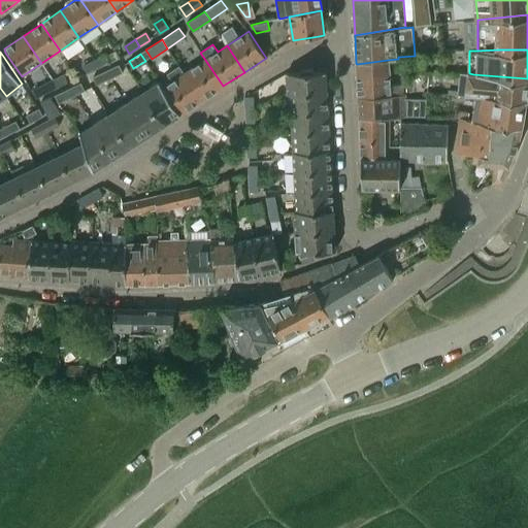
[(95,61),(98,68),(109,63),(106,56),(95,61)]
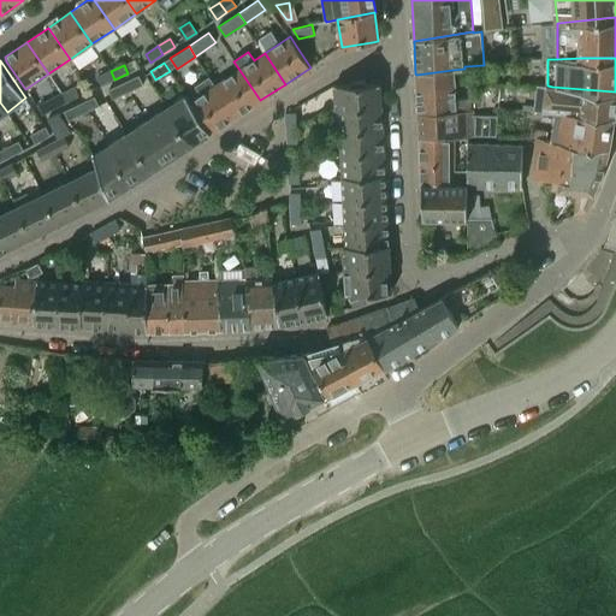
[(236,117),(260,100),(240,70),(215,86),(236,117)]
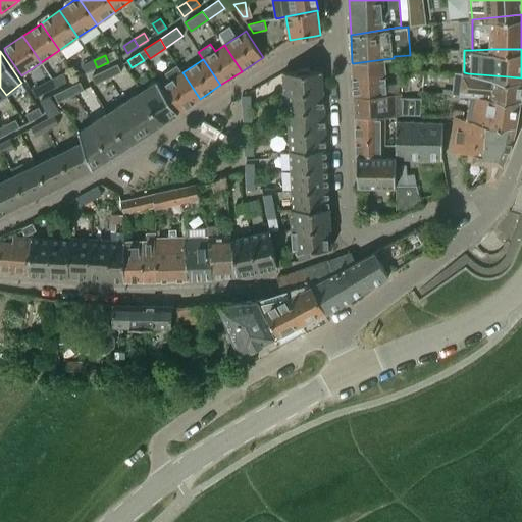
[(385,71),(383,59),(353,63),(354,75),(385,71)]
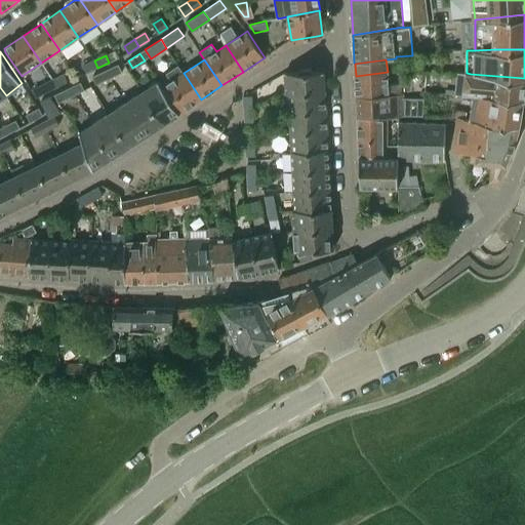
[(97,68),(94,61),(83,66),(86,73),(97,68)]
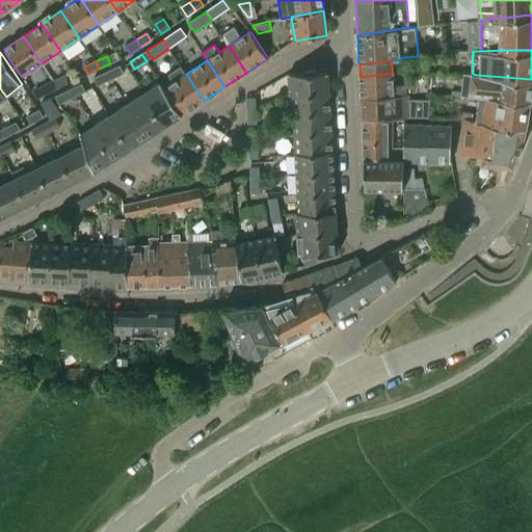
[(107,72),(110,79),(124,73),(121,65),(107,72)]
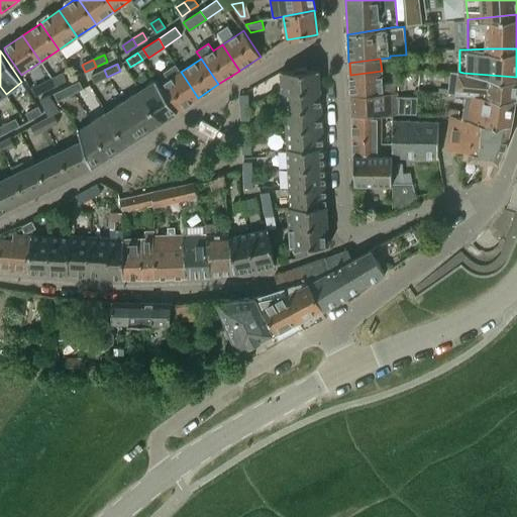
[(177,112),(198,98),(181,72),(176,65),(164,72),(169,80),(160,86),(177,112)]
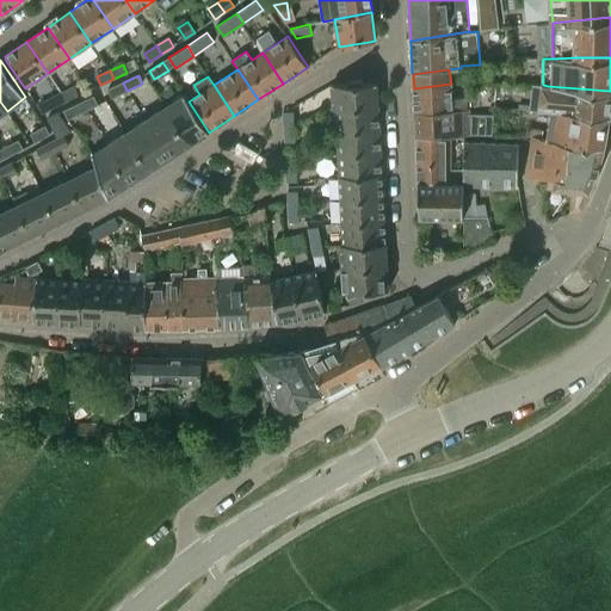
[(350,84),(332,85),(333,110),(335,109),(378,106),(377,82),(363,84),(363,79),(350,80),(350,84)]
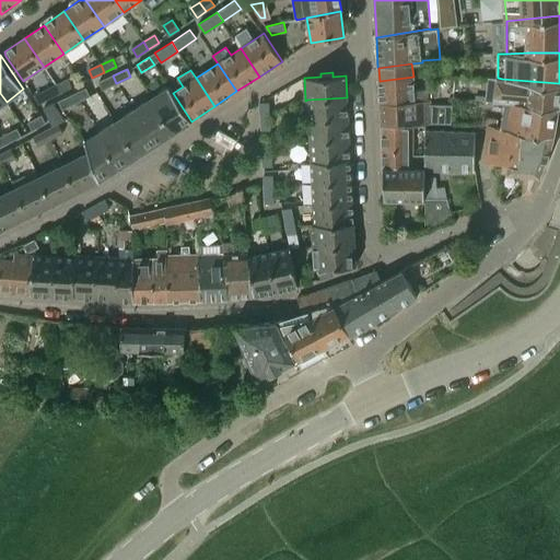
[(116,83),(113,76),(98,82),(103,90),(116,83)]
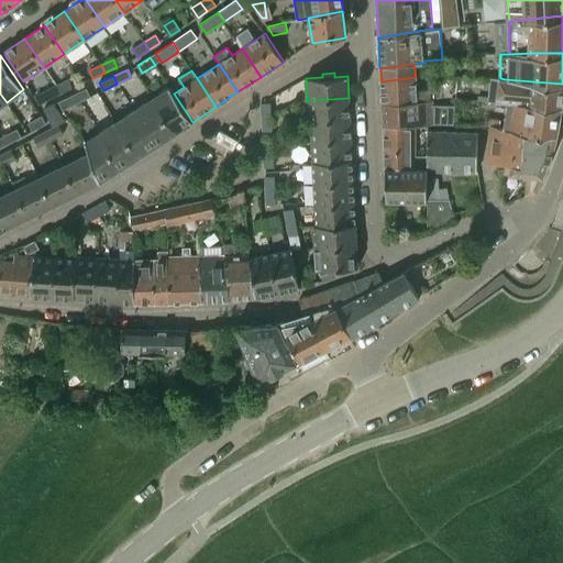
[(417,92),(416,77),(382,81),(383,103),(431,99),(430,91),(417,92)]
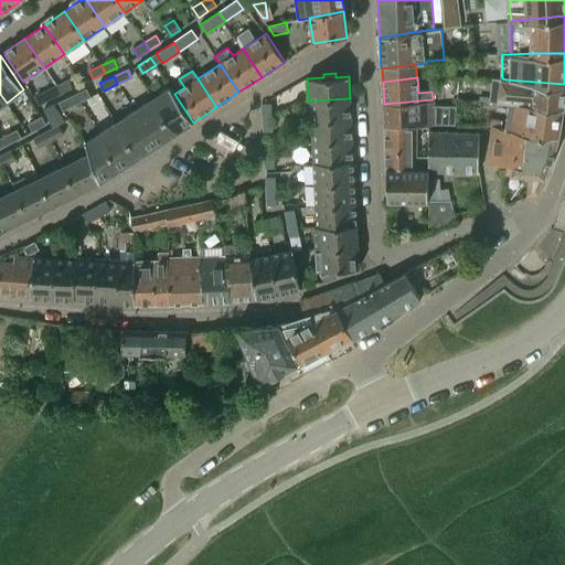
[(564,106),(564,93),(564,84),(507,80),(502,78),(502,77),(492,77),(490,100),(511,102),(564,106)]
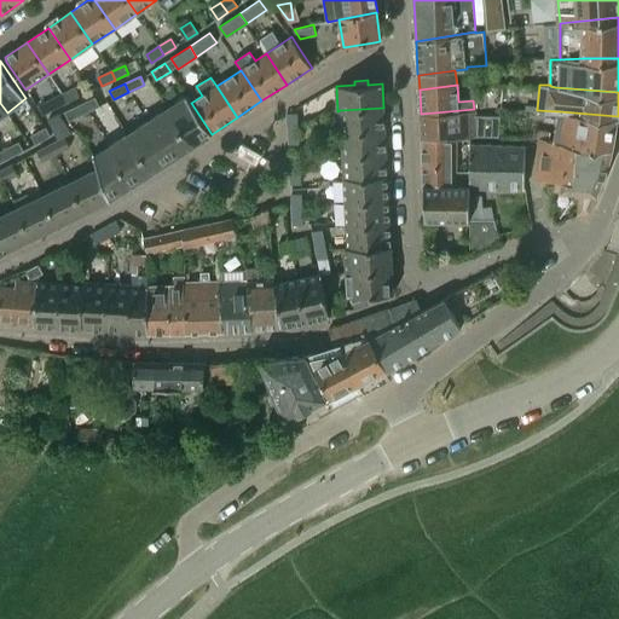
[(63,94),(67,103),(80,97),(75,88),(63,94)]
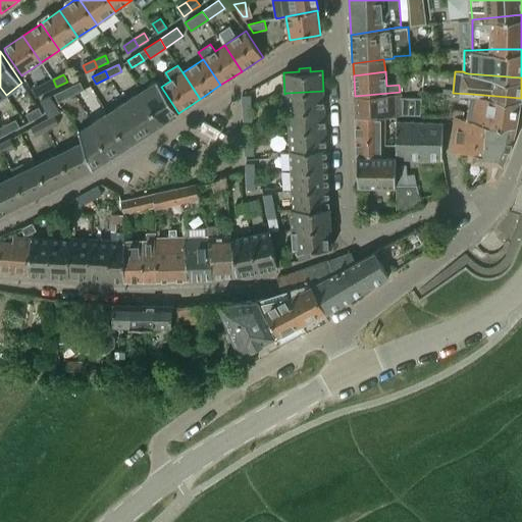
[(56,87),(53,80),(42,85),(45,92),(56,87)]
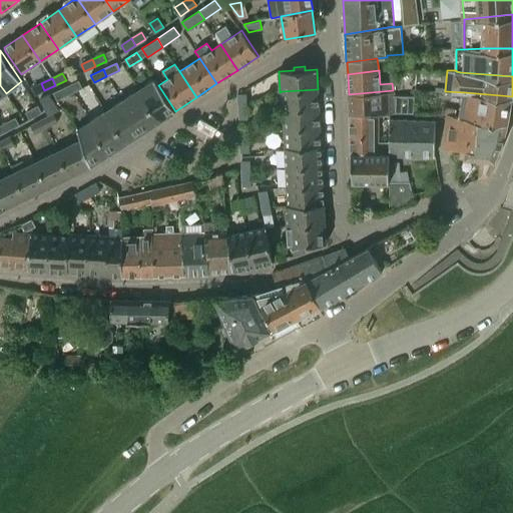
[(165,117),(175,111),(158,85),(154,79),(138,90),(159,121),(162,119),(161,119),(159,120),(158,118),(164,115),(165,117)]
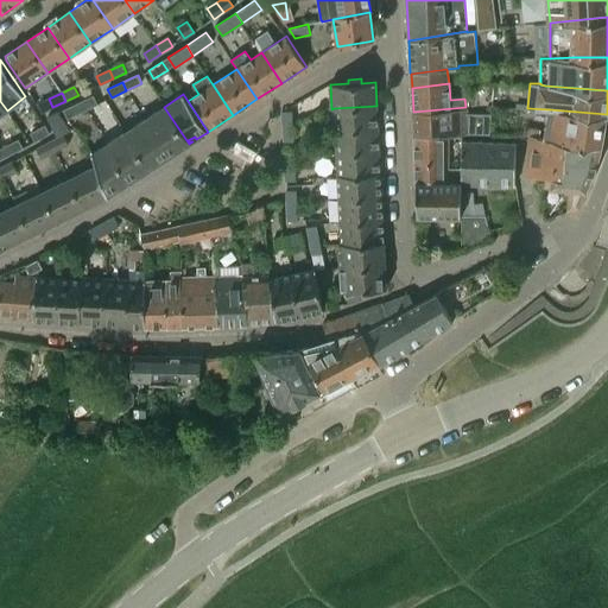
[(78,102),(83,112),(86,111),(95,106),(97,105),(94,95),(78,102)]
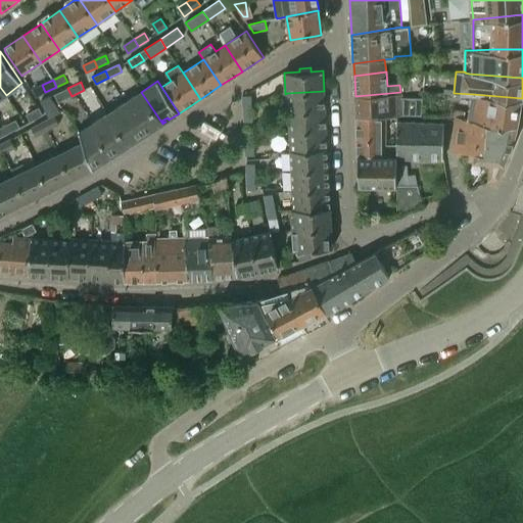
[(72,96),(67,88),(54,94),(58,102),(72,96)]
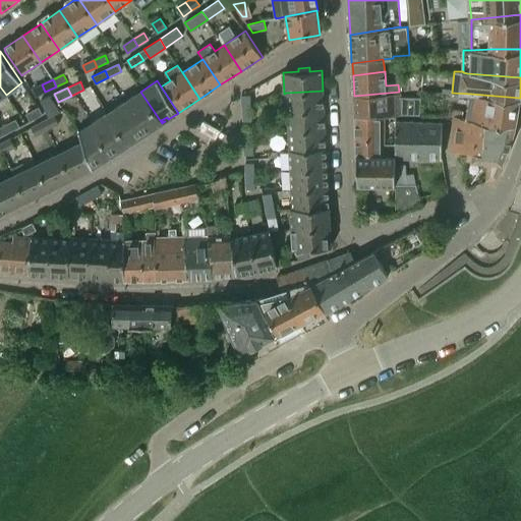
[(81,91),(73,95),(87,116),(95,111),(81,91)]
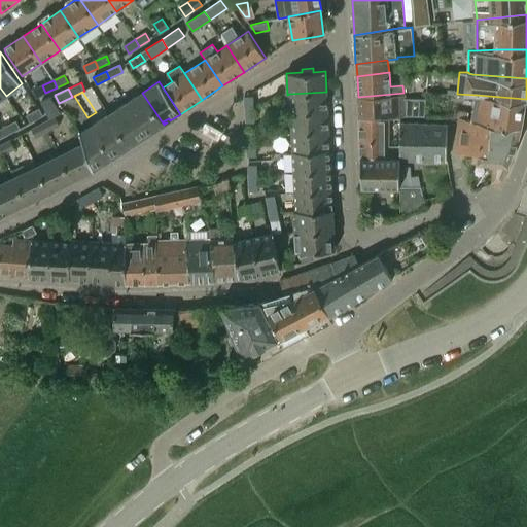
[(326,92),(289,94),(290,113),(327,111),(326,92)]
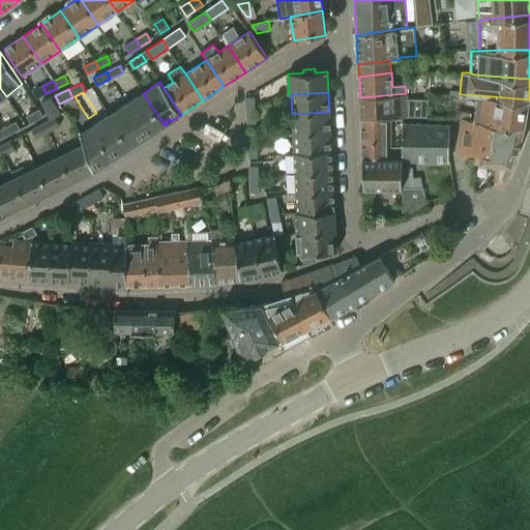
[(162,127),(165,125),(143,93),(126,104),(148,137),(157,130),(155,127),(162,123),(164,125),(160,127),(162,127)]
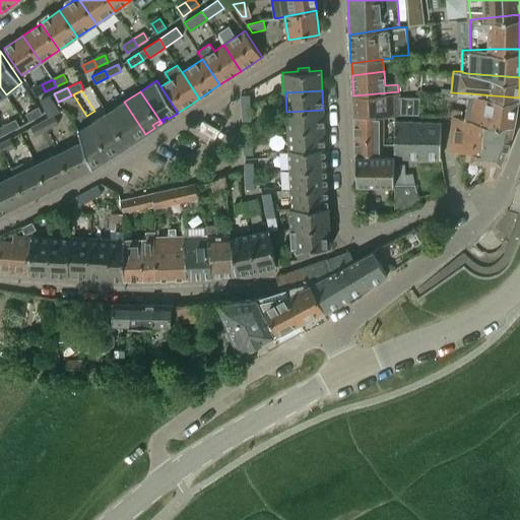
[(353,95),(354,116),(384,116),(400,116),(398,91),(353,95)]
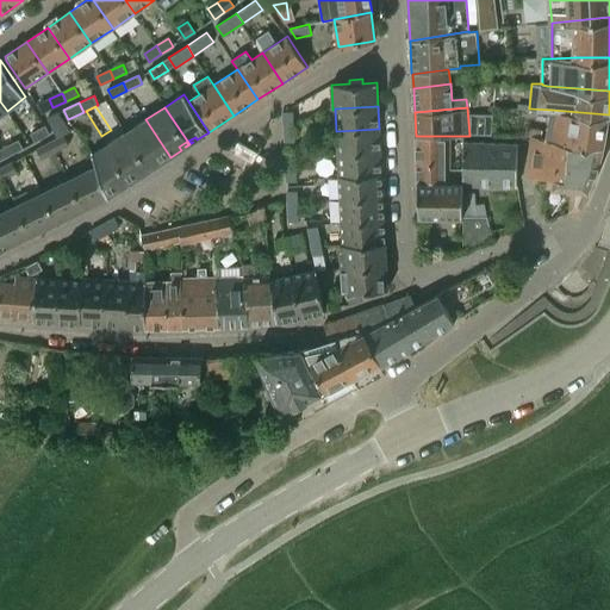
[(603,144),(609,114),(552,110),(547,137),(603,144)]
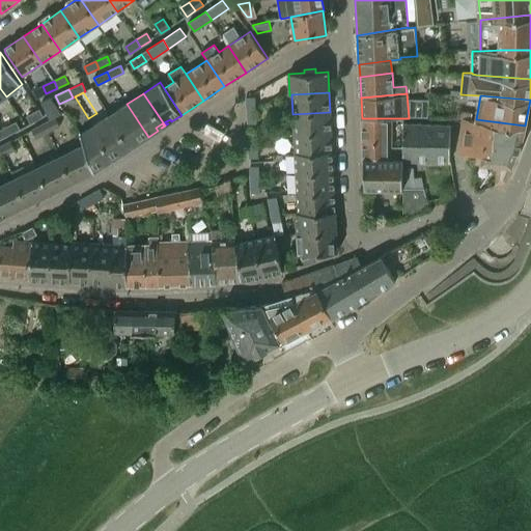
[(247,111),(256,110),(255,96),(246,98),(247,111)]
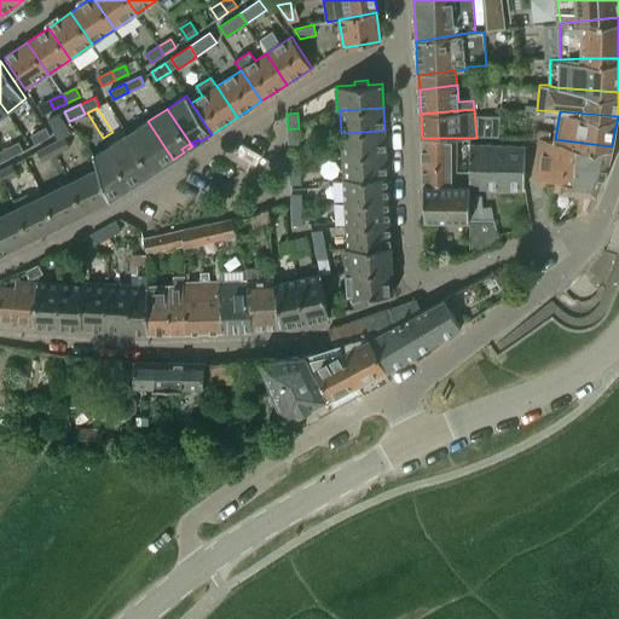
[(161,167),(173,160),(148,121),(128,134),(152,172),(157,169),(156,169),(154,171),(152,168),(160,165),(161,167)]
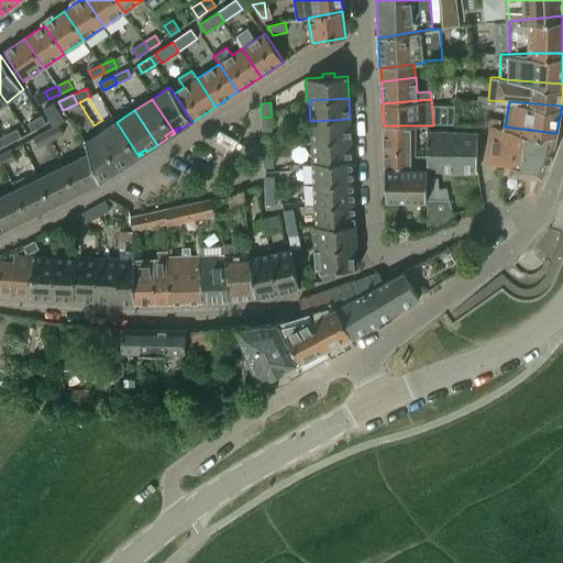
[(29,123),(33,131),(46,124),(42,117),(29,123)]
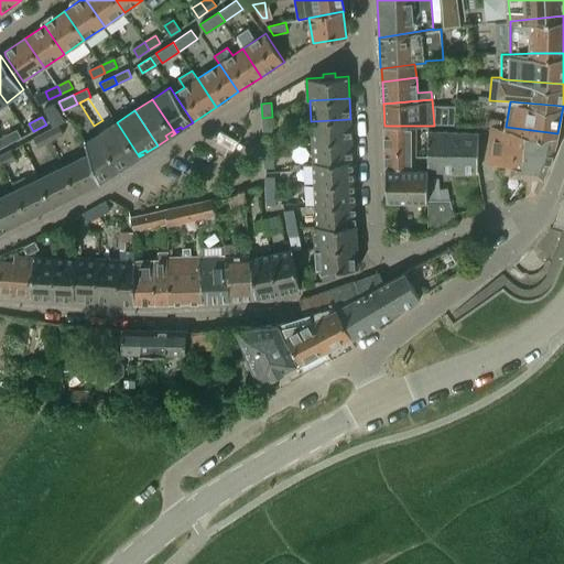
[(272,117),(262,118),(263,131),(272,131),(272,117)]
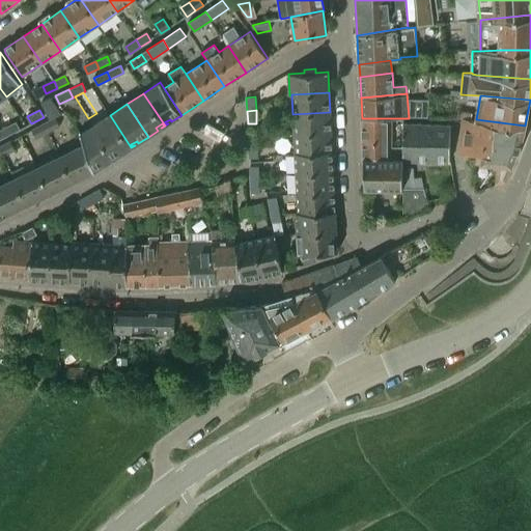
[(292,114),(294,134),(331,132),(330,112),(292,114)]
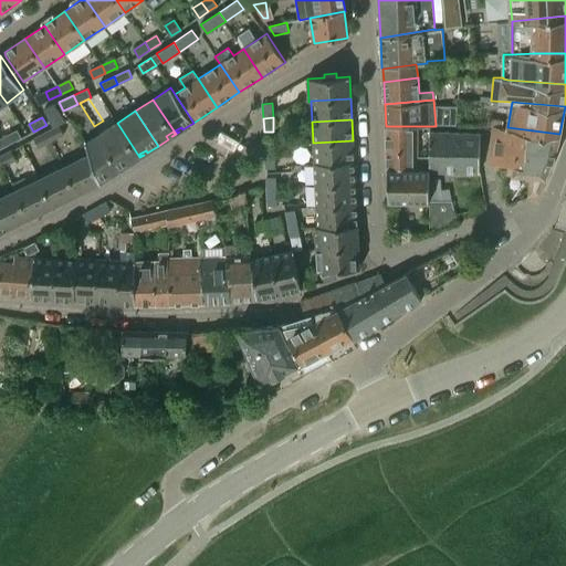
[(117,123),(100,134),(122,169),(133,163),(130,159),(137,155),(138,157),(136,159),(139,157),(117,123)]
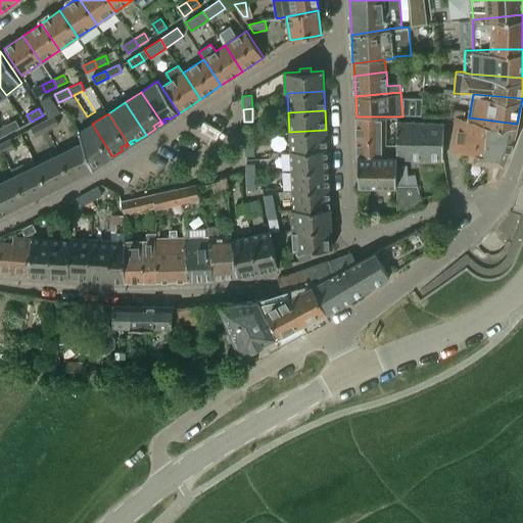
[(49,119),(43,122),(47,130),(58,124),(55,115),(49,119)]
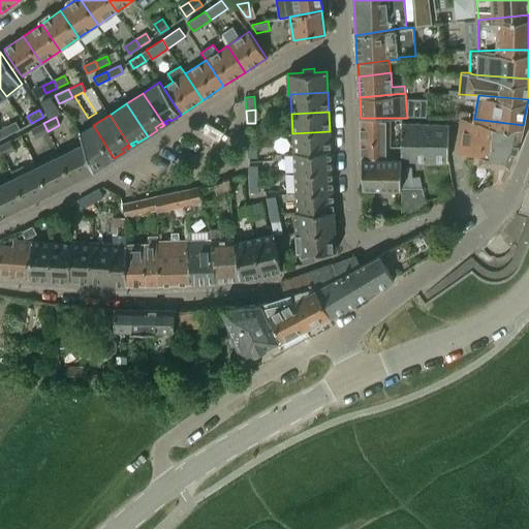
[(361,122),(362,158),(391,159),(391,118),(361,118),(361,122)]
